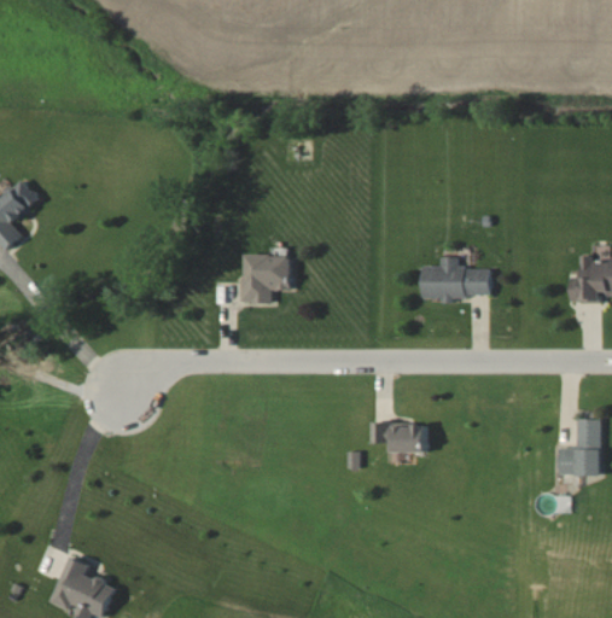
[(0,245),(4,250),(21,235),(11,223),(39,199),(22,179),(0,197),(0,245)]
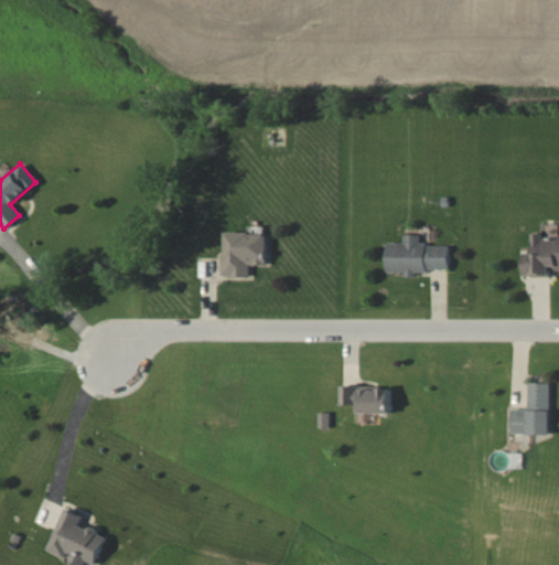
[(265,265),(265,233),(221,232),(221,276),(247,277),(247,264),(265,265)]
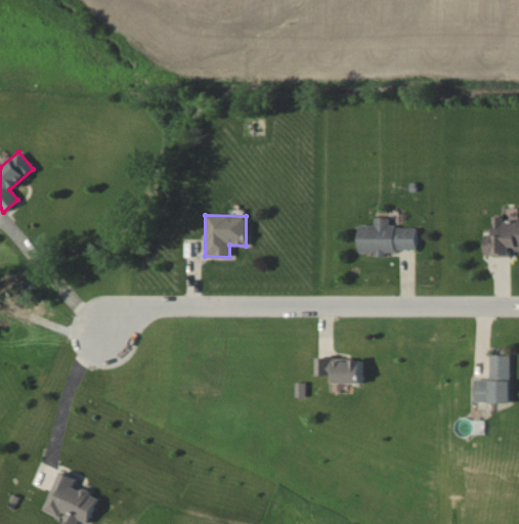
[(518,250),(518,216),(490,217),(490,233),(482,233),(482,256),(508,256),(508,250),(518,250)]
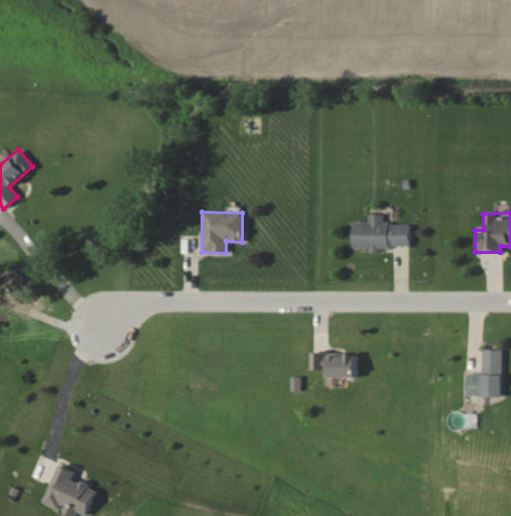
[(352,248),(408,248),(408,224),(382,224),(382,214),(367,214),(367,221),(352,221),(352,248)]
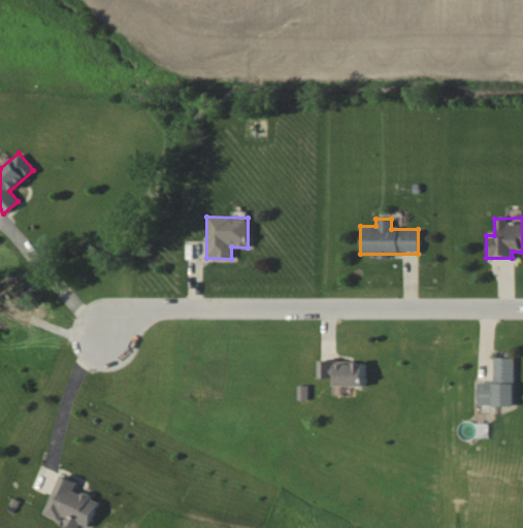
[(491,357),(491,382),(477,382),(477,404),(511,405),(512,358),(491,357)]
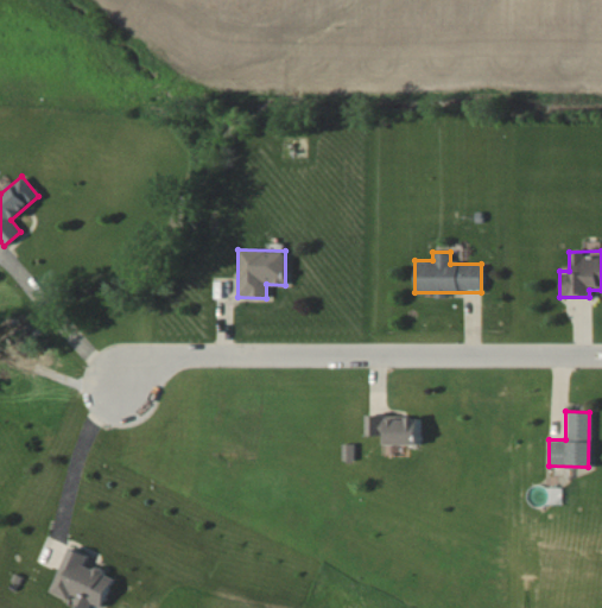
[(417,444),(417,417),(363,417),(363,435),(386,435),(386,444),(417,444)]
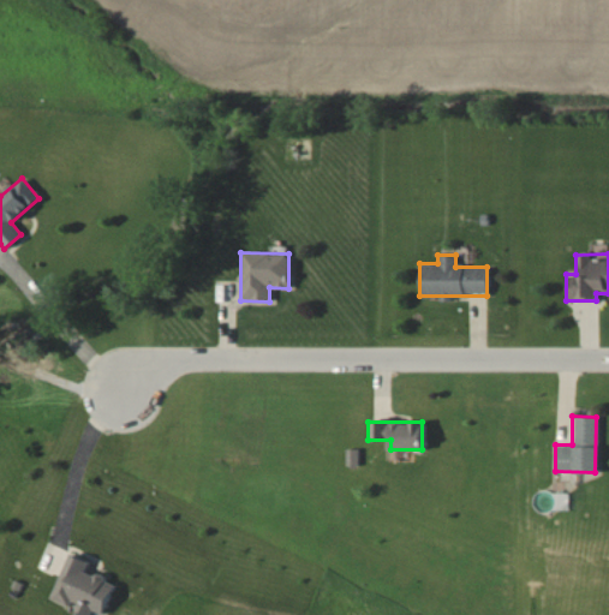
[(49,598),(71,608),(70,609),(85,614),(88,614),(91,610),(101,614),(114,583),(85,571),(89,561),(69,553),(49,598)]
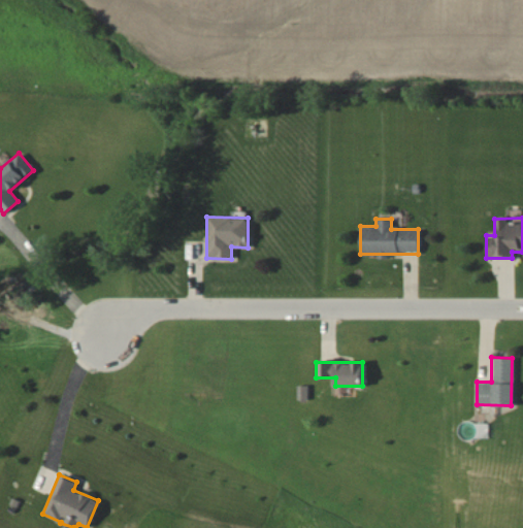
All buildings are outlined.
